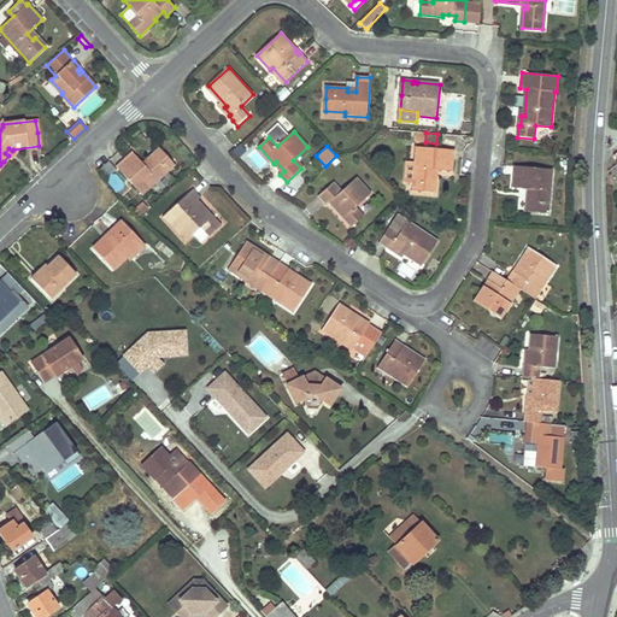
[(413,182),(412,192),(434,193),(435,176),(432,175),(432,170),(453,172),(454,151),(417,147),(416,163),(415,172),(407,172),(406,181),(413,182)]
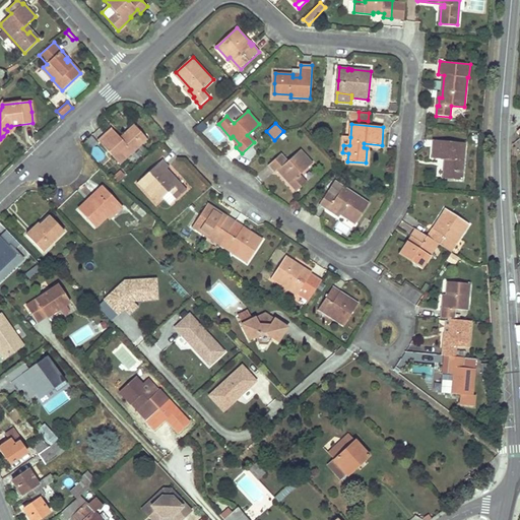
[(123,141),(117,134),(110,128),(96,139),(119,164),(146,138),(134,125),(123,136),(125,139),(123,141)]
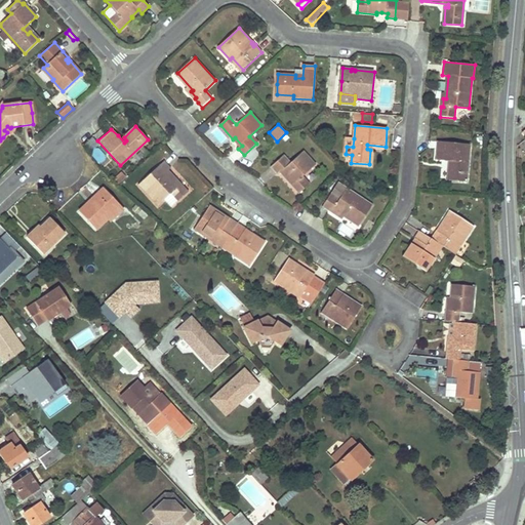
[(453,166),(451,166),(449,180),(467,183),(471,145),(439,142),(437,160),(454,161),(453,166)]
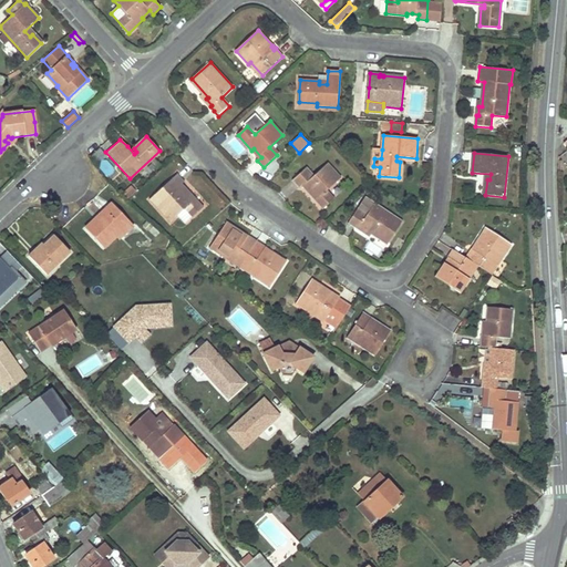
[(312,193),(310,194),(323,208),(332,200),(326,192),(340,178),(328,164),(313,176),(307,168),(294,181),(300,188),(305,184),(312,193)]
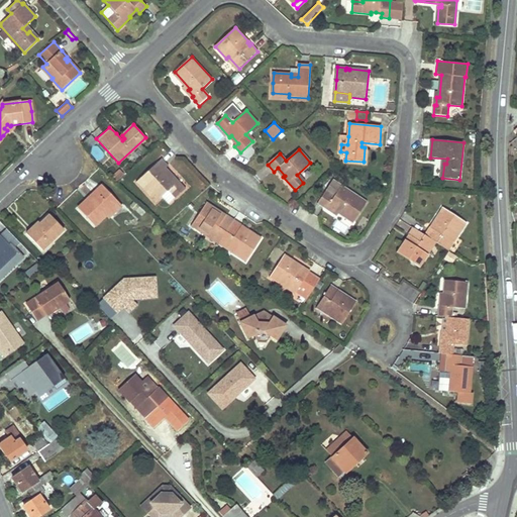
[(166,166),(160,159),(135,181),(154,202),(162,195),(169,203),(176,196),(184,188),(172,175),(170,177),(163,169),(166,166)]
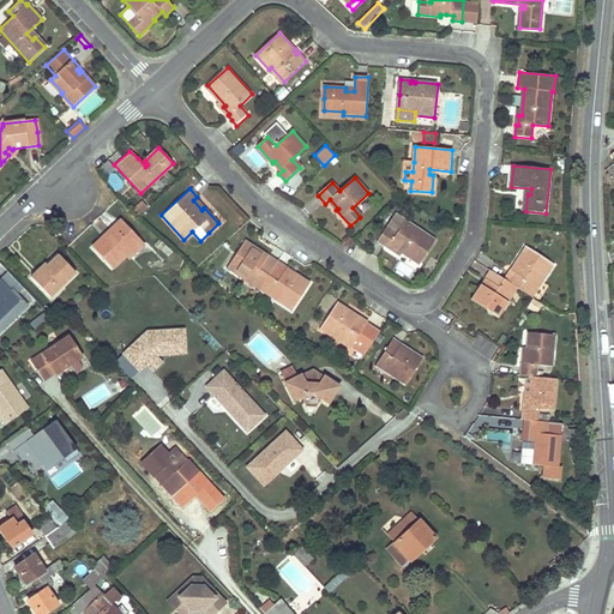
[(149,206),(143,200),(134,208),(140,214),(149,206)]
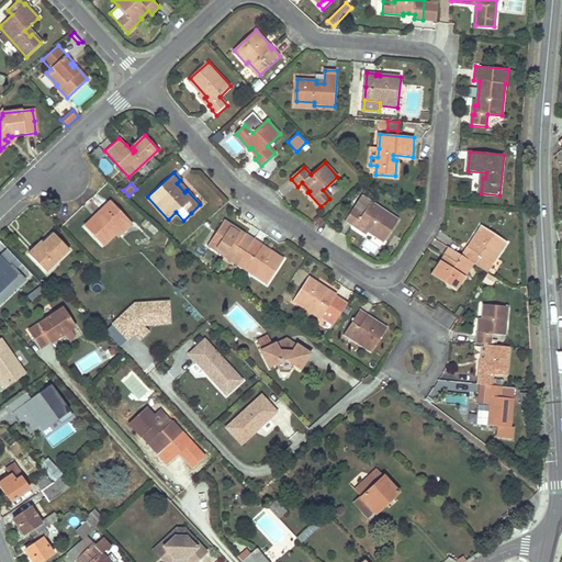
[(364,231),(367,228),(384,240),(398,221),(363,197),(346,222),(356,228),(358,226),(364,231)]
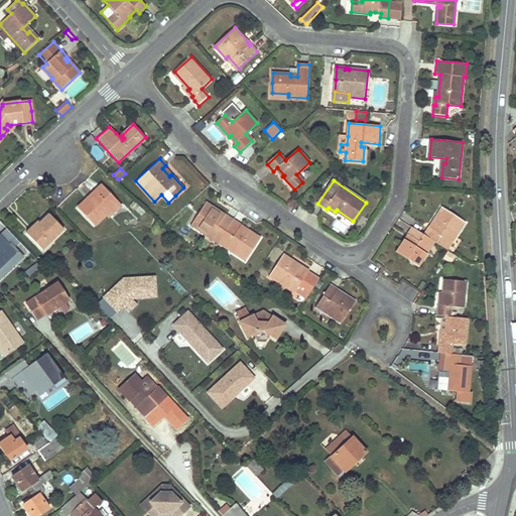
[(86,204),(85,203),(84,202),(78,208),(94,226),(106,215),(118,203),(102,184),(89,198),(91,199),(86,204)]
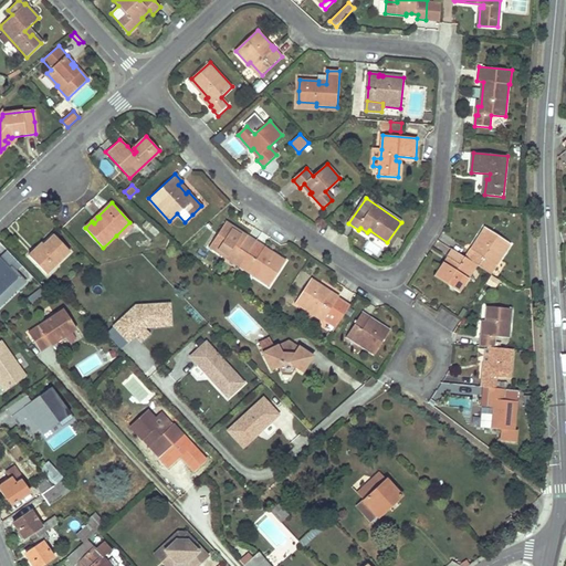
[(240,263),(255,240),(247,233),(244,237),(241,233),(241,232),(224,221),(208,247),(222,257),(224,253),(240,263)]
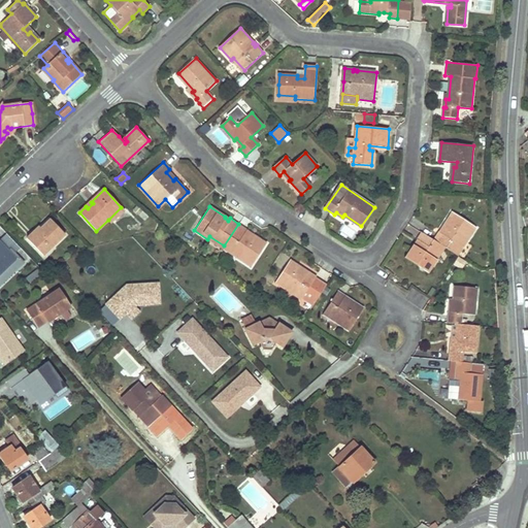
[(110,222),(123,209),(121,207),(108,220),(110,222)]
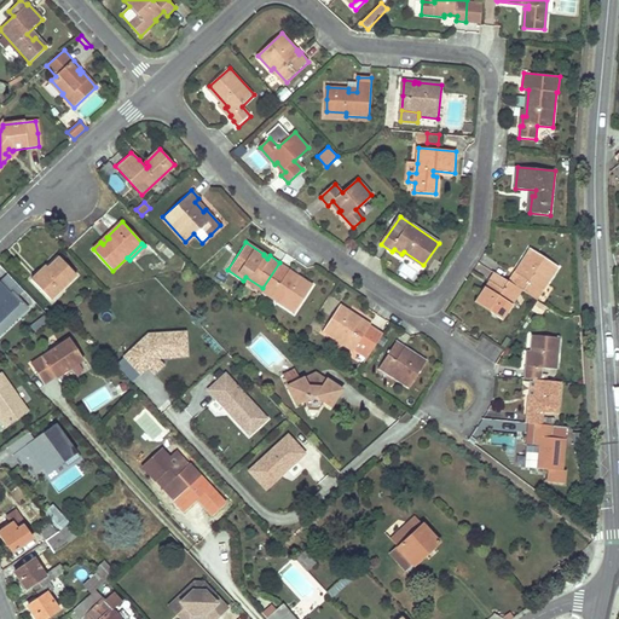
[(495,272),(492,277),(490,282),(492,284),(491,287),(487,285),(476,302),(503,320),(513,305),(510,302),(520,289),(534,299),(545,282),(548,284),(559,267),(530,249),(518,268),(519,270),(518,273),(515,271),(508,282),(495,272)]
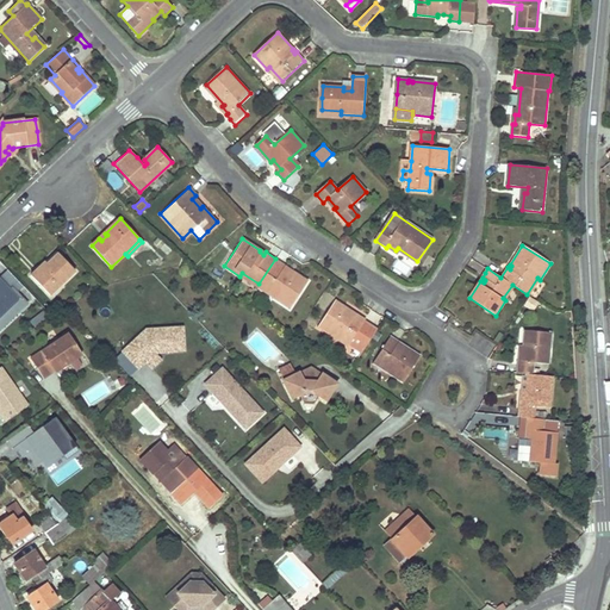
[(45,261),(38,268),(30,275),(49,294),(74,271),(57,254),(48,262),(45,261)]
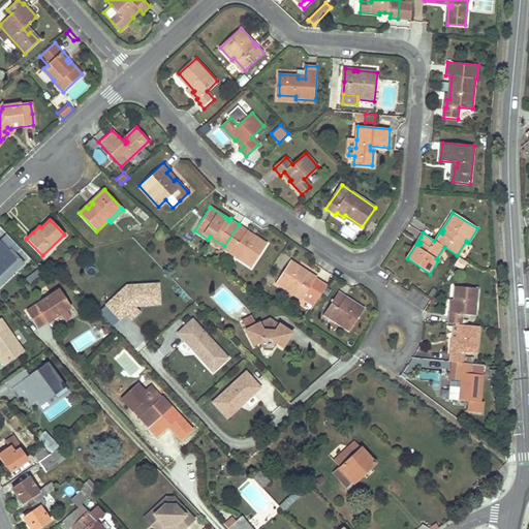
[(246,229),(239,224),(224,246),(238,255),(236,257),(250,267),(266,243),(249,232),(248,234),(245,230),(246,229)]
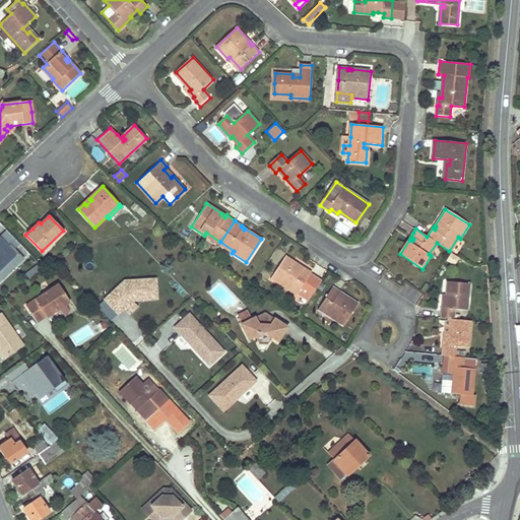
[(0,269),(18,253),(11,245),(10,246),(0,237),(0,269)]
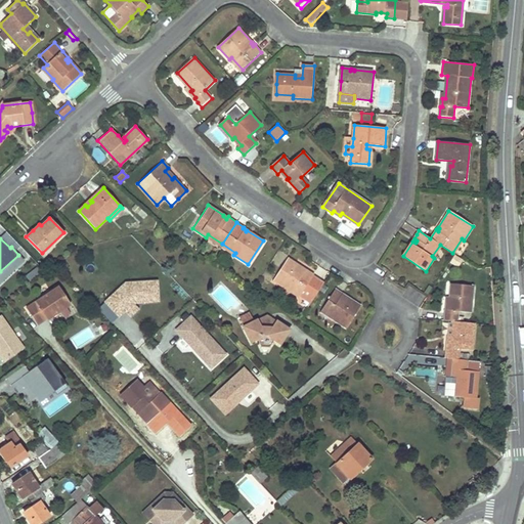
[(449,263),(457,267),(462,260),(452,256),(449,263)]
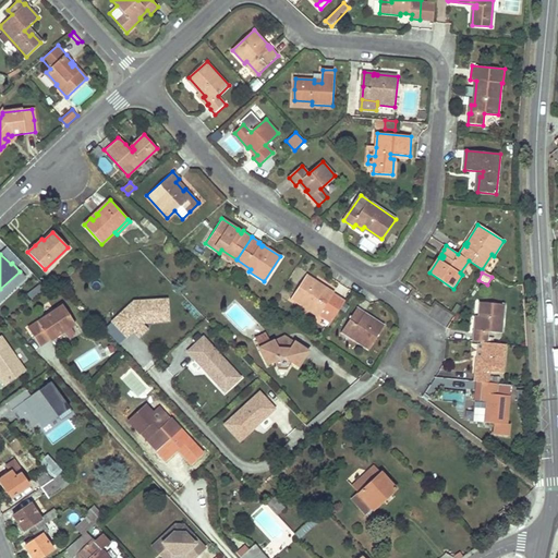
[(322,284),(305,275),(290,299),(303,308),(305,305),(318,314),(320,311),(331,319),(343,301),(331,294),(334,291),(325,286),(324,288),(320,287),(322,284)]
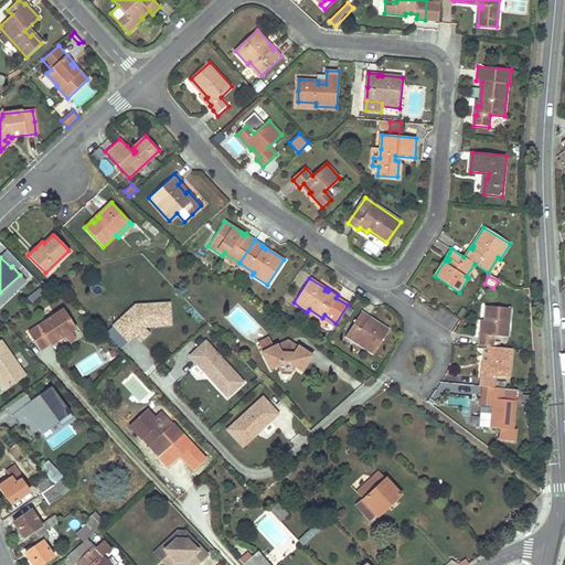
[(134,306),(113,326),(114,327),(127,341),(134,334),(142,327),(142,323),(148,323),(148,326),(170,324),(168,304),(134,306)]
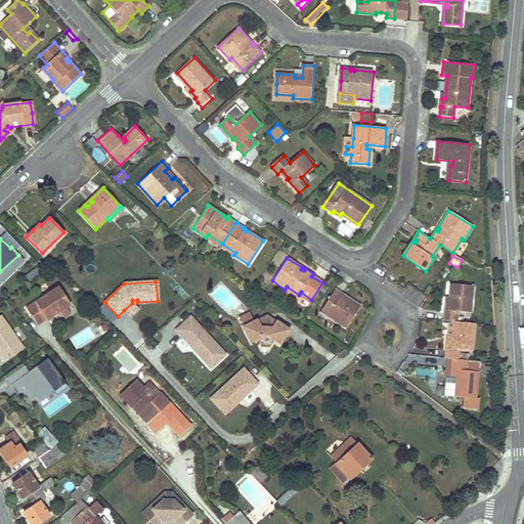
[(454,358),(454,362),(453,365),(448,365),(447,377),(449,378),(456,378),(454,395),(464,396),(463,407),(477,409),(478,398),(476,397),(480,361),(460,359),(461,349),(473,350),(476,323),(459,321),(460,311),(472,312),(474,286),(452,284),(450,302),(448,301),(447,310),(445,310),(444,320),(454,321),(452,339),(449,339),(449,348),(447,348),(446,358),(454,358)]
